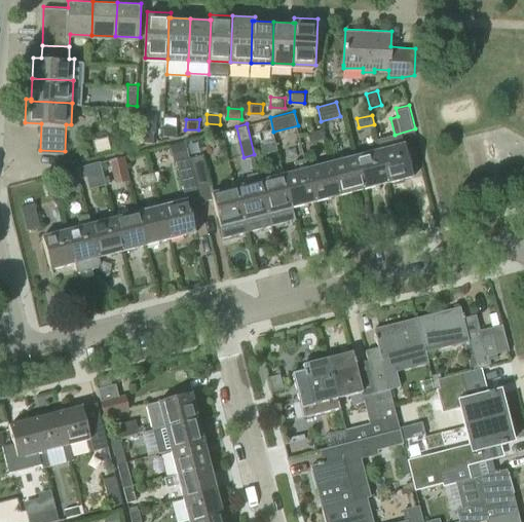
[(164,124),(164,135),(178,135),(178,124),(164,124)]
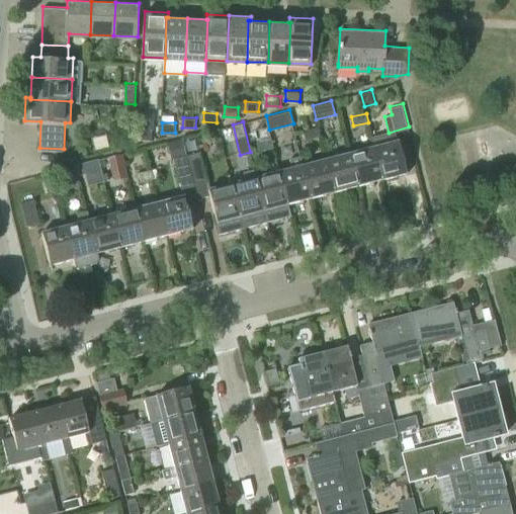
[(307,138),(322,135),(320,125),(305,129),(307,138)]
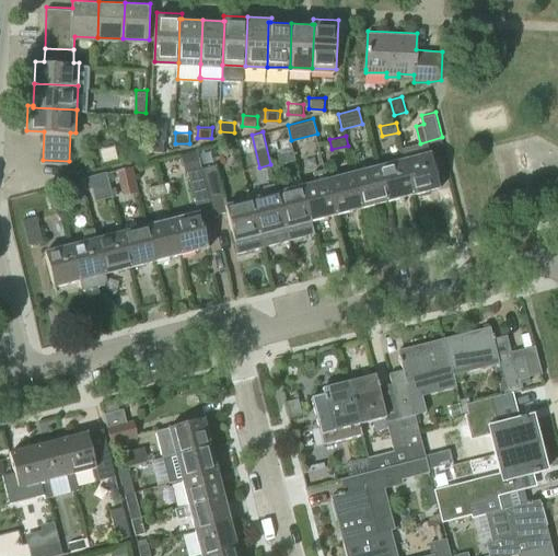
[(150,150),(165,150),(165,139),(151,139),(150,150)]
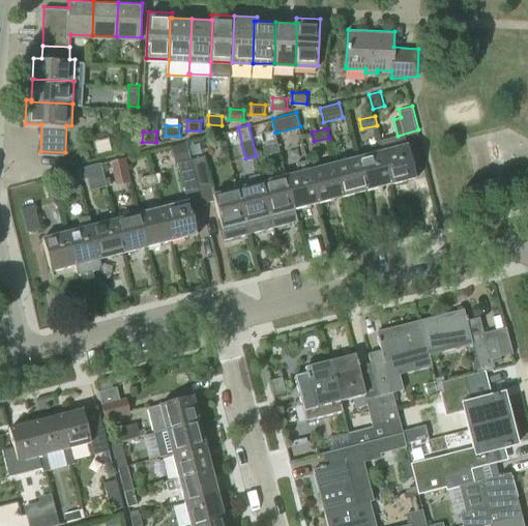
[(416,176),(408,142),(406,134),(381,140),(383,148),(382,148),(391,182),(416,176)]
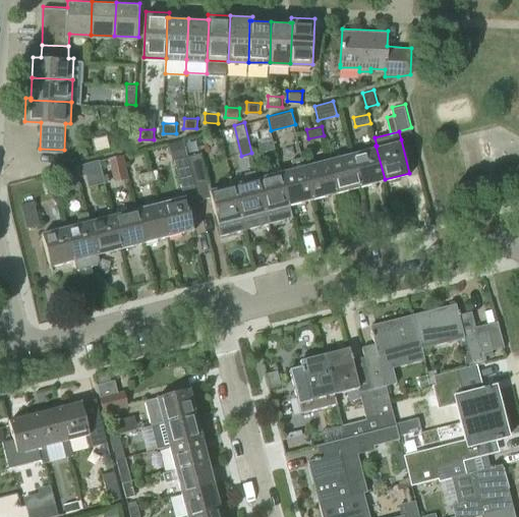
[(175,153),(193,148),(190,135),(172,140),(175,153)]
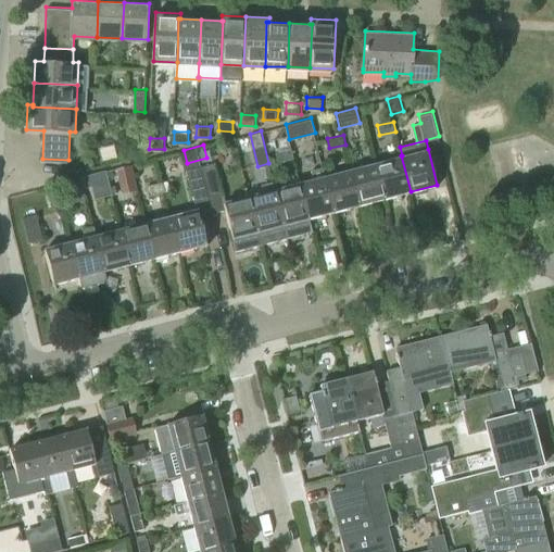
[(278,162),(294,158),(292,148),(276,152),(278,162)]
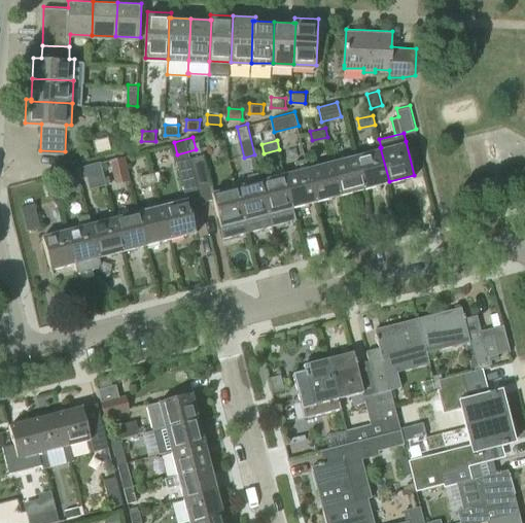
[(389,181),(380,147),(357,153),(365,187),(389,181)]
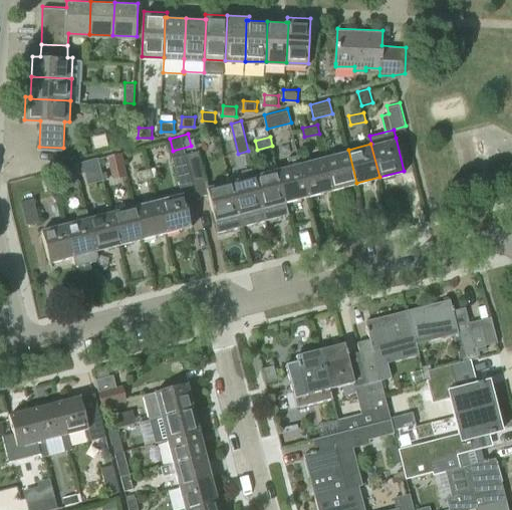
[(186,153),(194,186),(197,195),(209,192),(219,231),(242,225),(231,180),(208,186),(199,149),(186,153)]
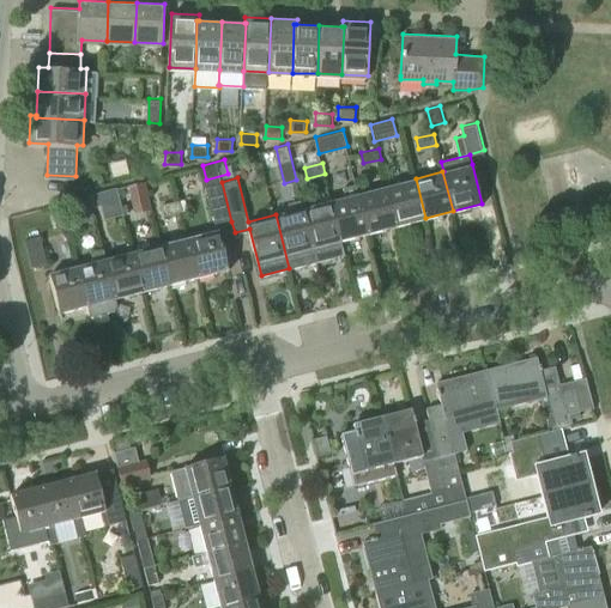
[(416,178),(387,186),(397,225),(425,218),(416,178)]
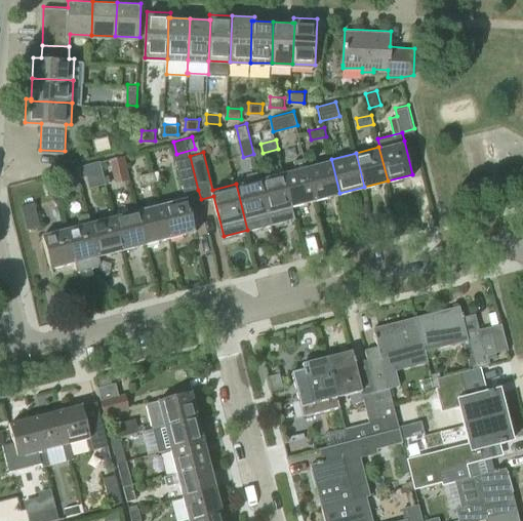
[(123,154),(109,157),(111,165),(125,161),(123,154)]
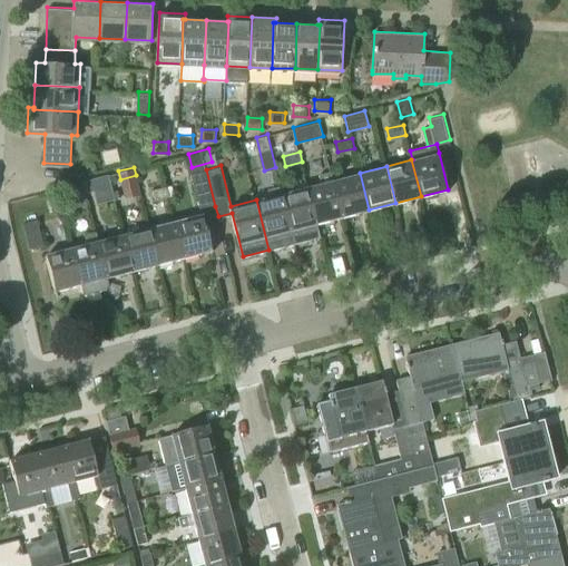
[(215,206),(206,169),(193,173),(202,210),(215,206)]
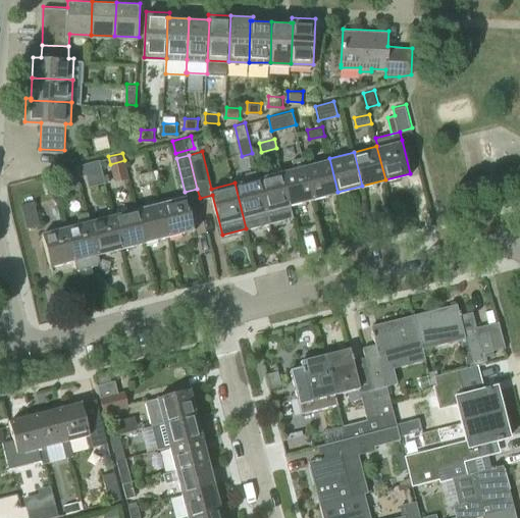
[(306,164),(304,155),(292,158),(295,167),(282,170),(281,170),(291,204),(315,198),(306,164)]
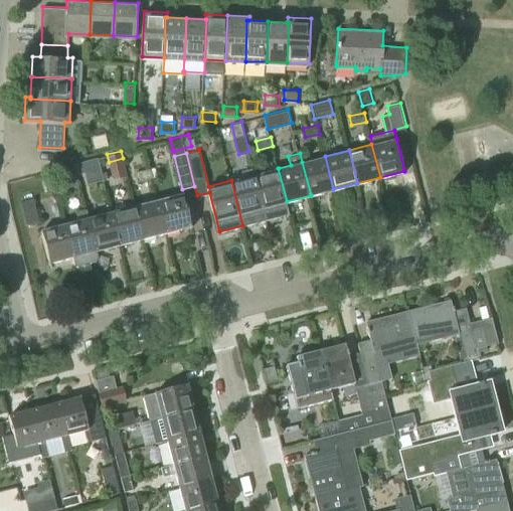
[(333,189),(325,156),(302,162),(311,195),(333,189)]
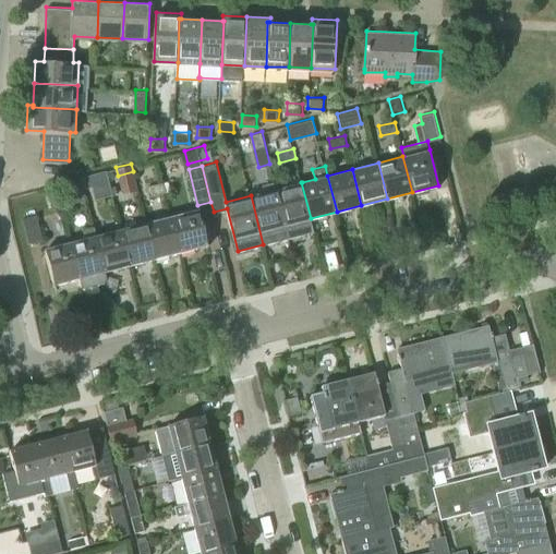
[(96,175),(82,178),(84,187),(98,183),(96,175)]
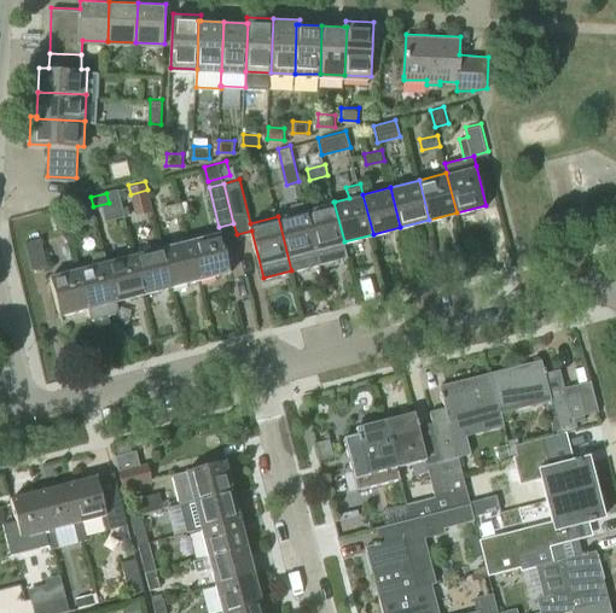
[(323,205),(307,209),(306,209),(320,263),(348,256),(344,241),(333,202),(335,202),(333,196),(321,198),(323,205)]
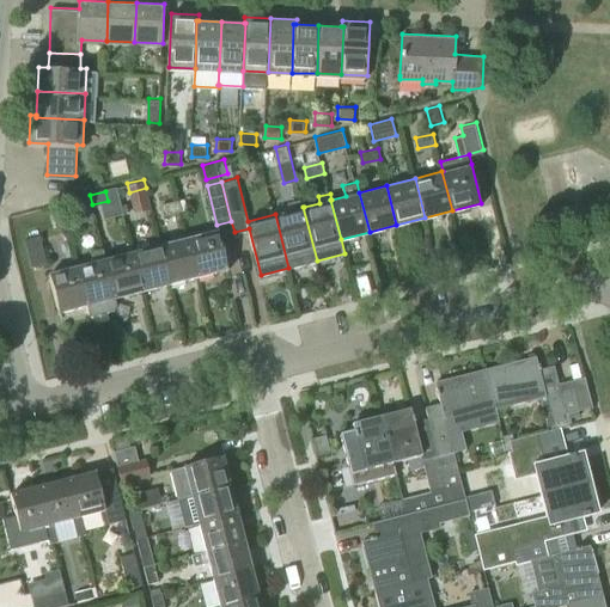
[(90,195),(72,200),(77,222),(96,219),(92,204),(90,195)]
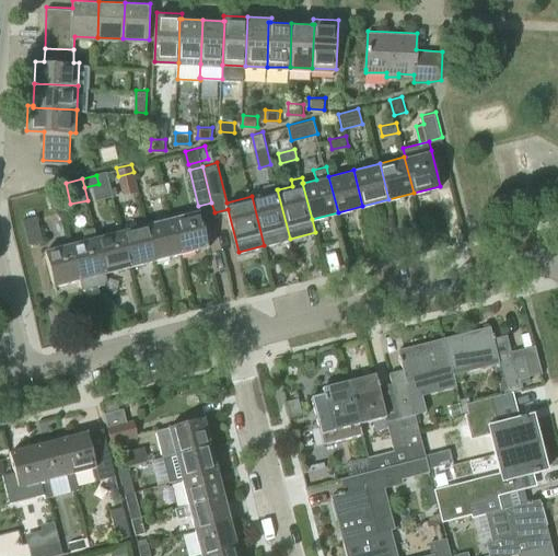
[(164,182),(149,185),(151,195),(166,192),(164,182)]
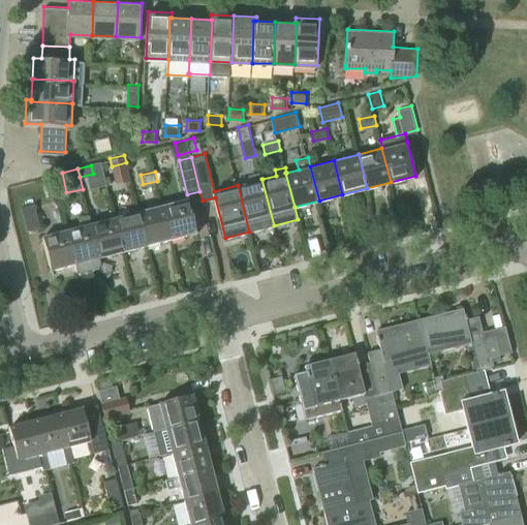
[(251,182),(238,185),(249,232),(274,225),(261,179),(262,179),(260,172),(249,175),(251,182)]
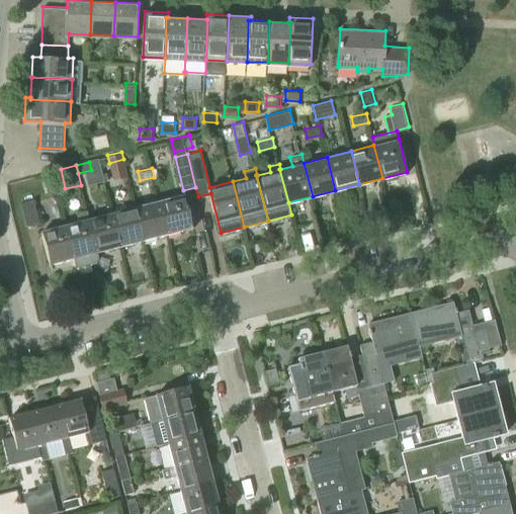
[(185,193),(160,200),(169,234),(193,227),(185,193)]
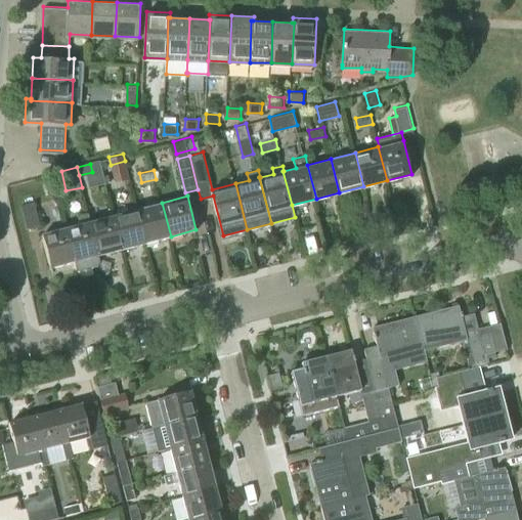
[(28,227),(41,224),(35,200),(22,204),(28,227)]
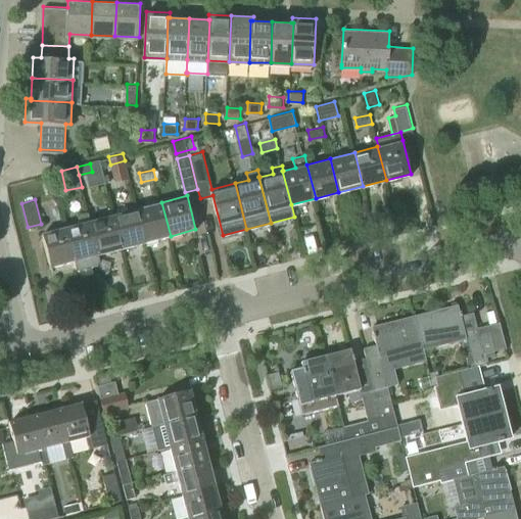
[(171,236),(161,202),(138,207),(147,242),(171,236)]
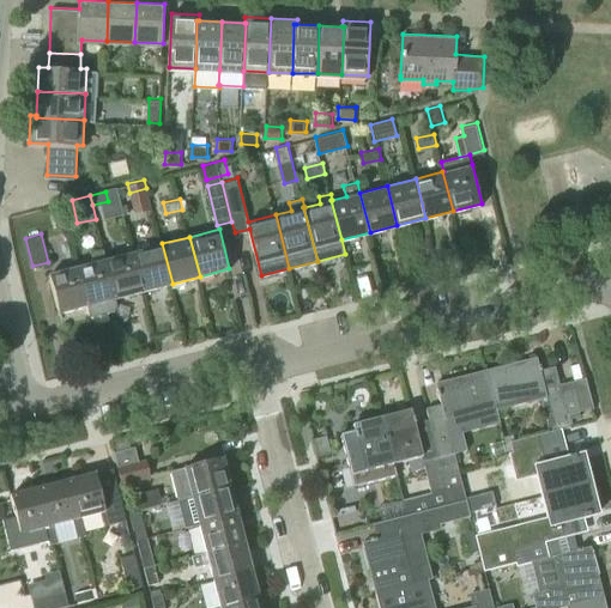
[(173,284),(162,243),(134,251),(144,291),(173,284)]
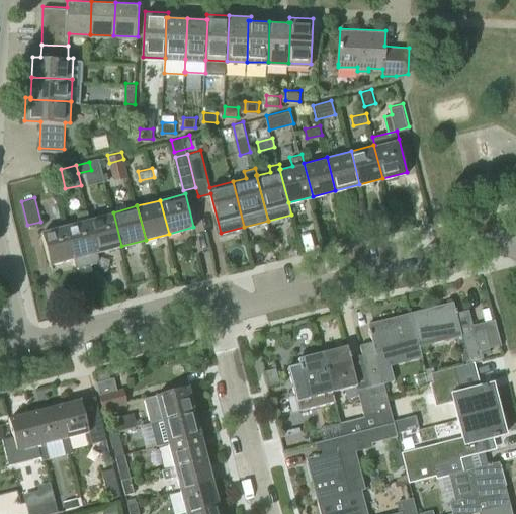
[(80,221),(66,225),(74,258),(75,258),(77,266),(97,261),(100,257),(98,251),(98,252),(89,218),(91,218),(89,209),(78,212),(80,221)]
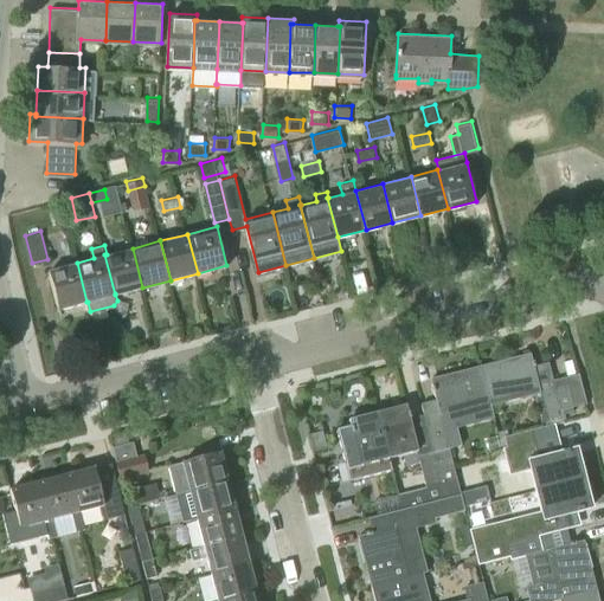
[(133,249),(107,254),(104,254),(115,295),(115,293),(142,288),(133,249)]
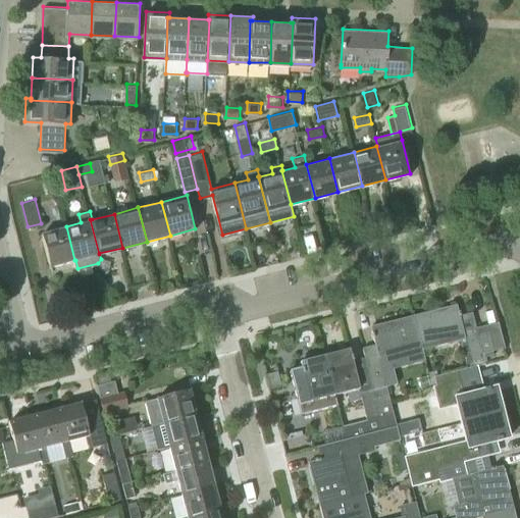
[(66,226),(43,231),(51,266),(74,260),(66,226)]
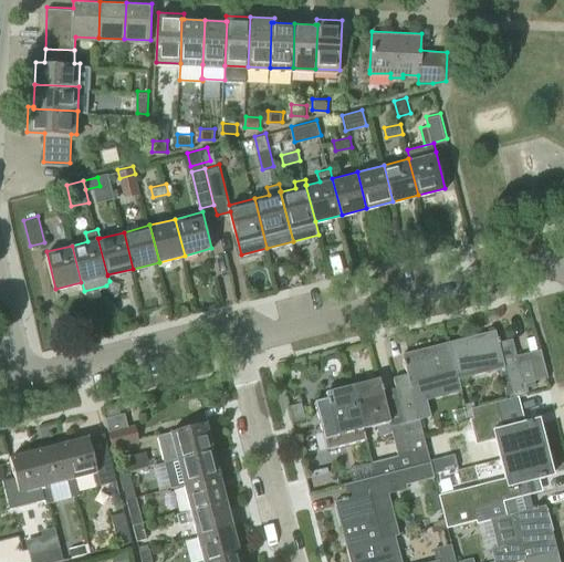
[(497,328),(449,340),(458,374),(504,362),(513,396),(528,392),(524,381),(538,377),(532,355),(519,358),(518,352),(515,353),(513,343),(501,346),(497,328)]
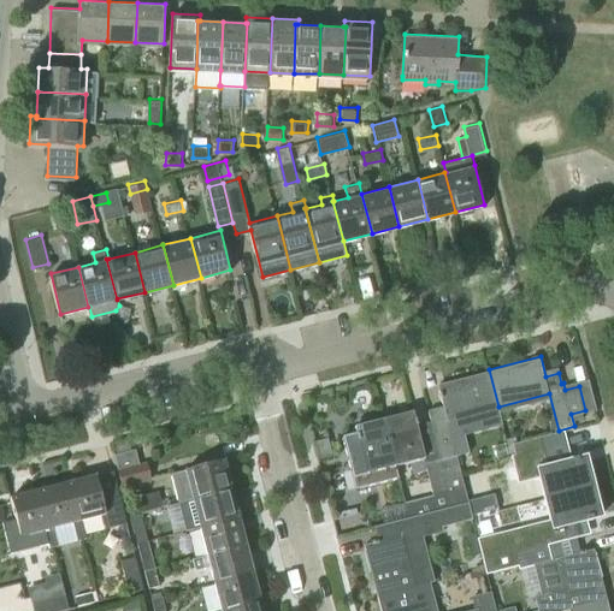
[(499,407),(489,369),(440,381),(444,403),(430,407),(442,456),(449,487),(466,484),(449,419),(499,407)]
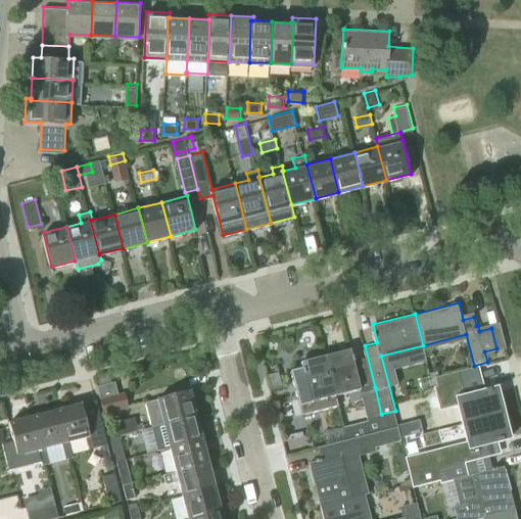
[(350,347),(326,354),(336,393),(361,387),(350,347)]
